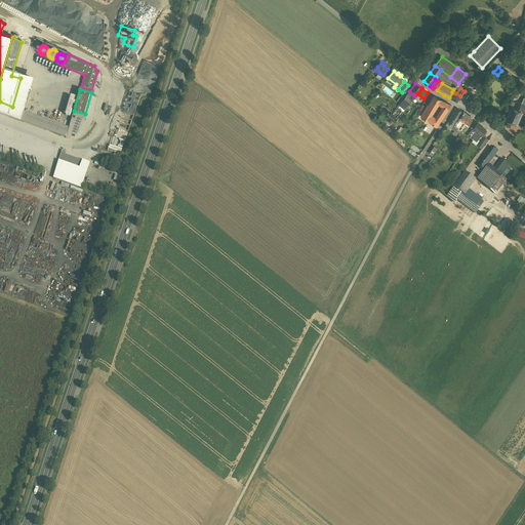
[(455,93),(452,92),(449,97),(457,102),(460,96),(455,93)]
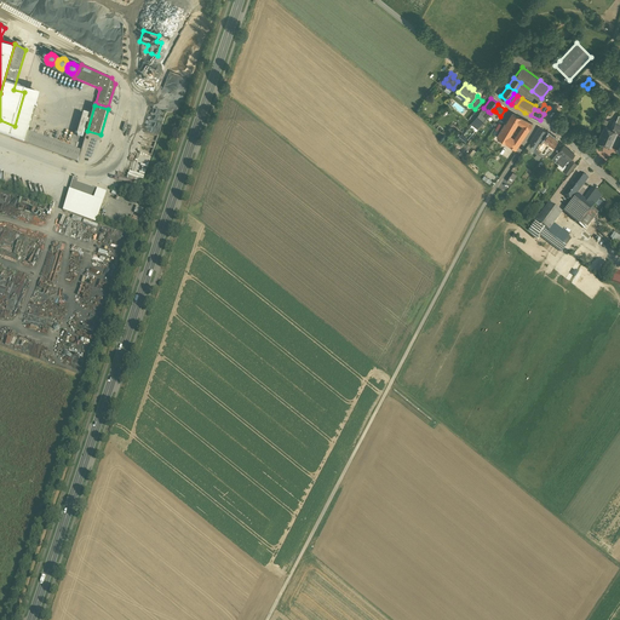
[(521,118),(512,113),(506,124),(515,128),(517,124),(521,118)]
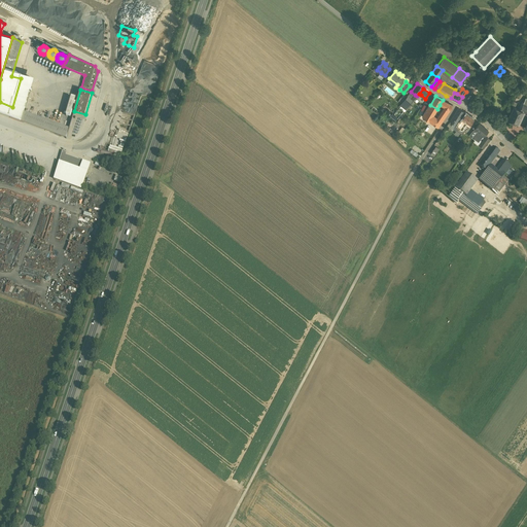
[(0,102),(0,113),(67,138),(69,128),(0,102)]
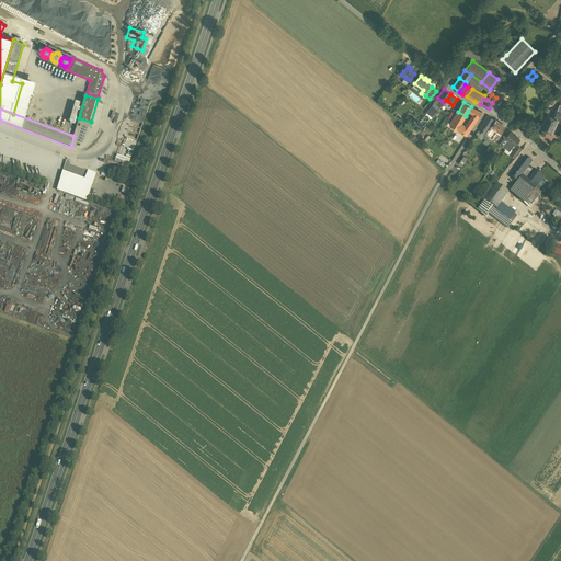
[(458,112),(457,112),(451,119),(460,125),(461,124),(466,116),(458,112)]
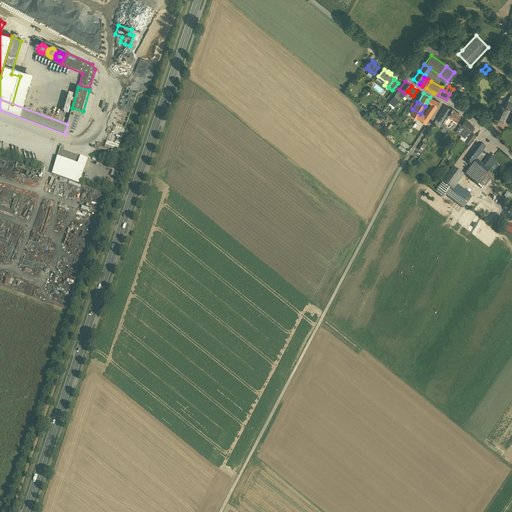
[(499,104),(493,116),(503,121),(508,110),(509,108),(505,107),(499,104)]
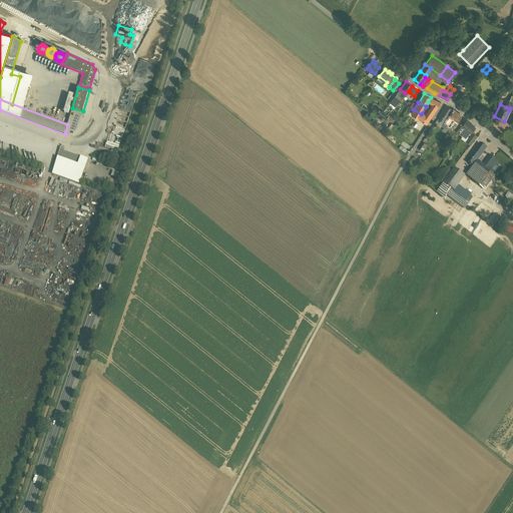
[(446,105),(438,118),(441,120),(443,121),(451,108),(446,105)]
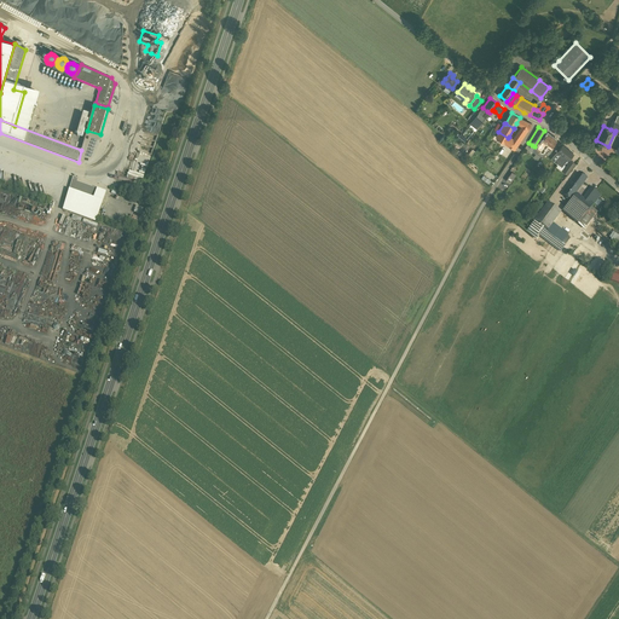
[(515,140),(509,137),(508,138),(498,132),(496,137),(515,150),(519,143),(515,140)]
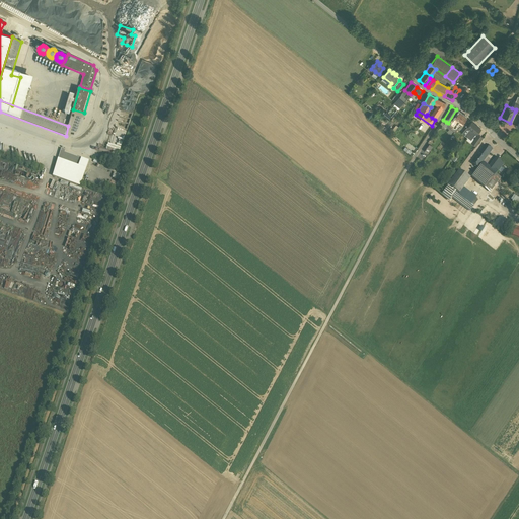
[(459,112),(455,118),(459,121),(463,124),(467,118),(459,112)]
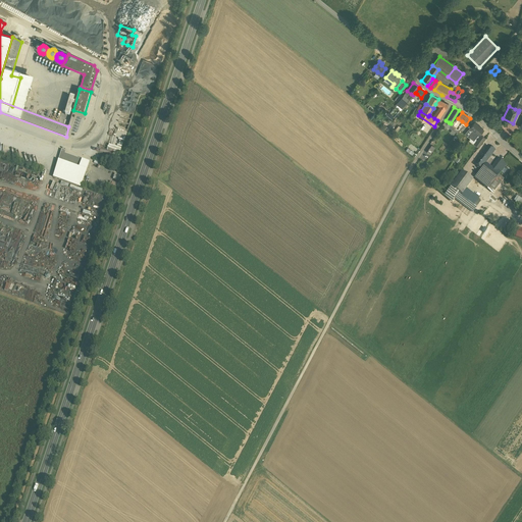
[(454,124),(453,125),(458,129),(462,121),(458,118),(454,124)]
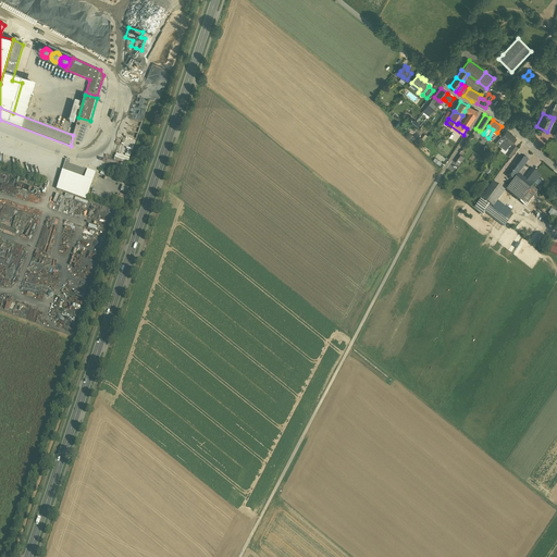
[(484,133),(482,132),(481,132),(479,131),(478,132),(479,133),(478,135),(489,141),(490,139),(489,138),(483,134),(484,133)]
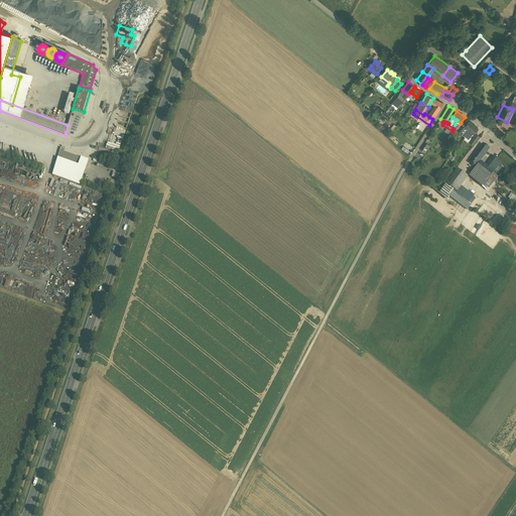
[(478,128),(469,121),(460,132),(465,137),(469,139),(474,132),(478,128)]
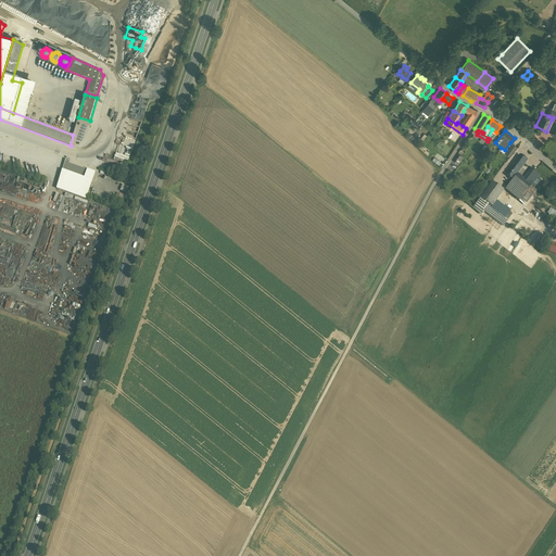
[(518,148),(510,142),(505,150),(501,148),(500,150),(510,158),(518,148)]
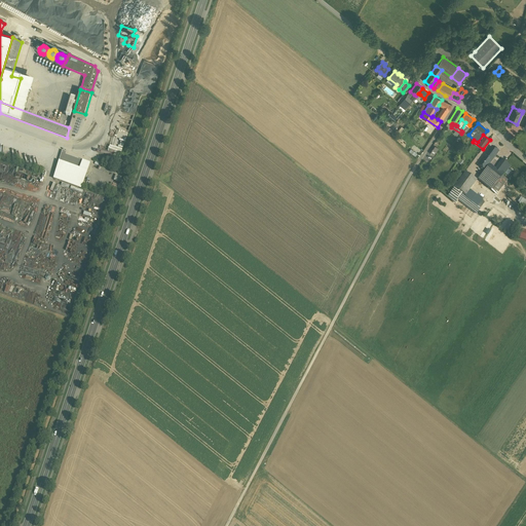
[(434,146),(429,153),(434,156),(438,148),(434,146)]
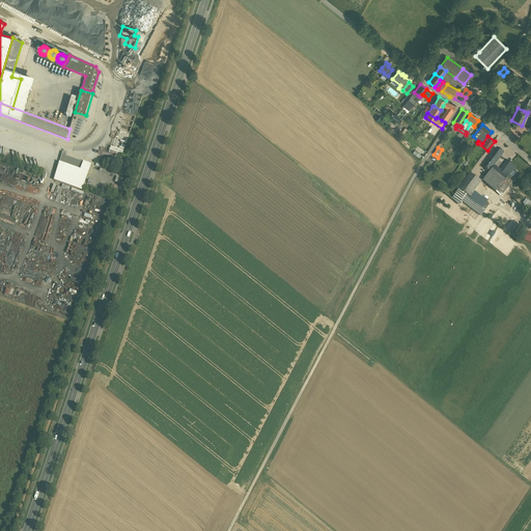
[(497,148),(482,167),(488,171),(503,152),(497,148)]
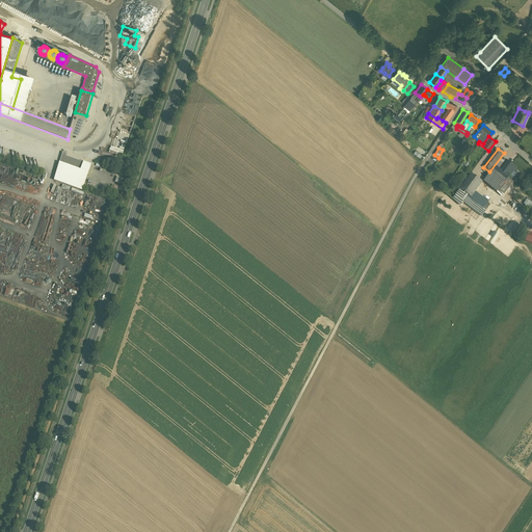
[(83,162),(67,157),(63,164),(81,170),(83,162)]
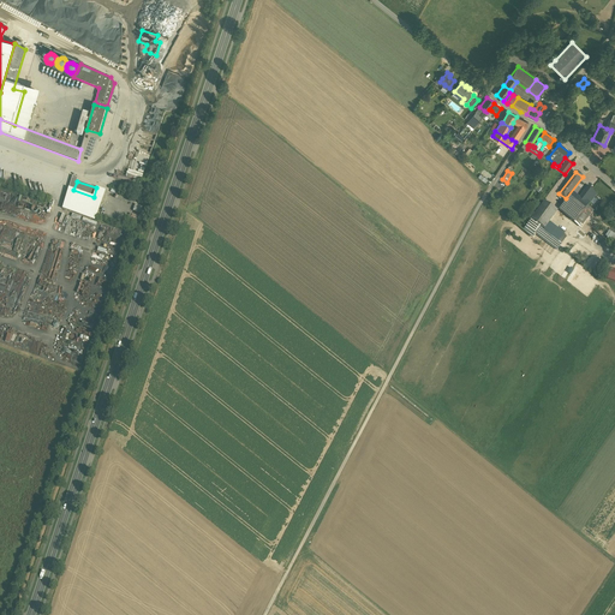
[(587,187),(581,195),(591,202),(597,195),(587,187)]
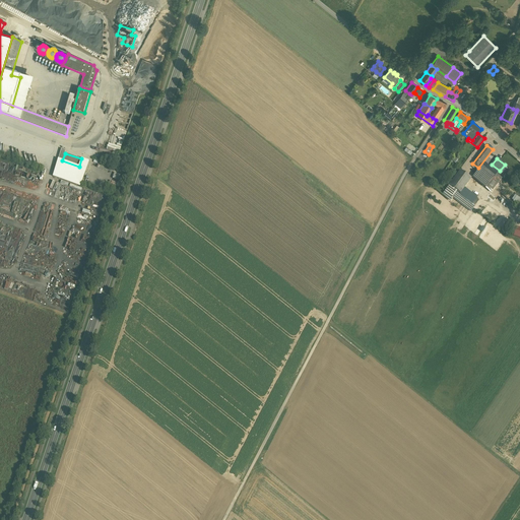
[(483,165),(479,170),(492,181),(497,175),(489,169),(483,165)]
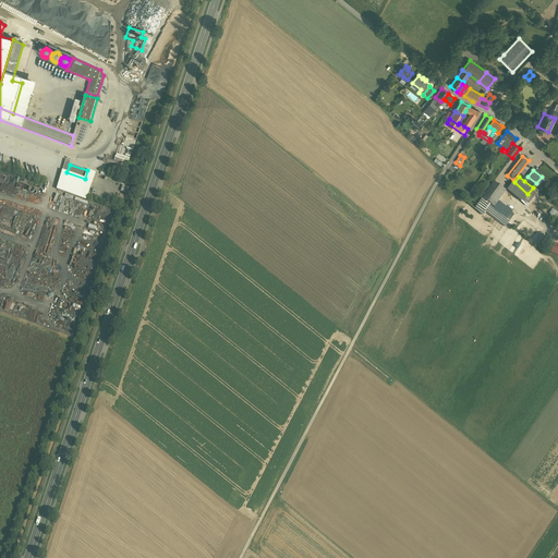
[(536,183),(528,177),(524,181),(533,187),(536,183)]
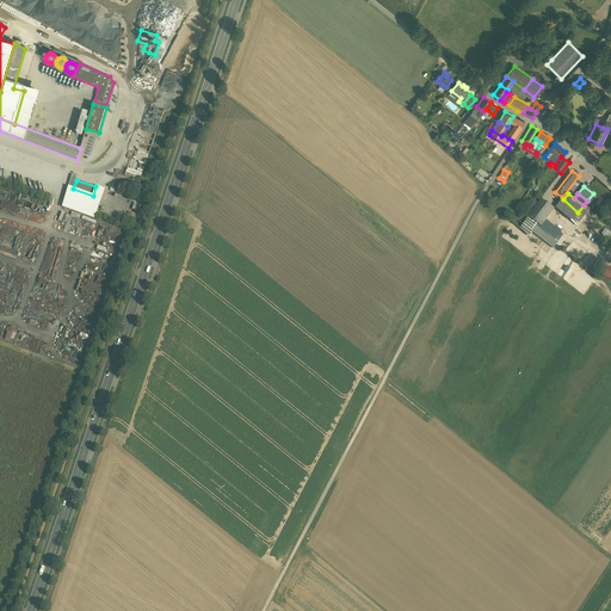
[(578,213),(563,199),(556,209),(571,221),(578,213)]
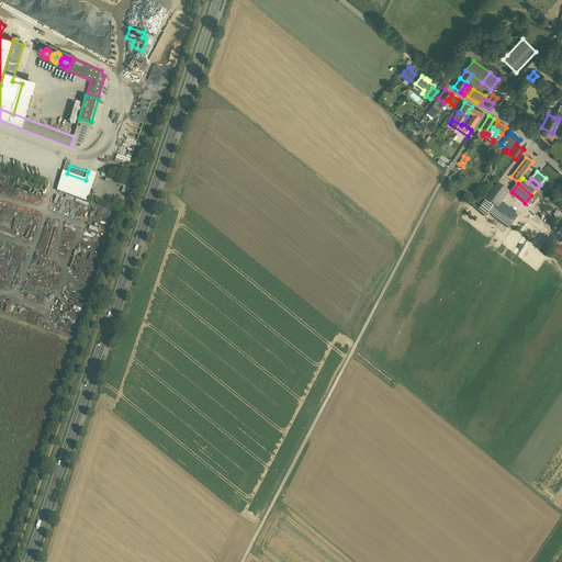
[(509,229),(519,216),(502,203),(509,193),(497,184),(485,201),(494,208),(490,214),(509,229)]
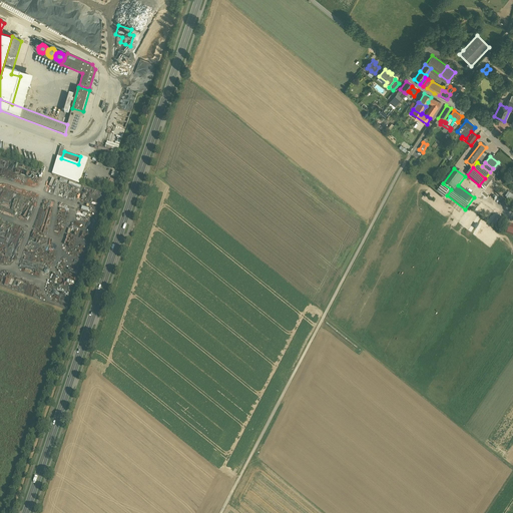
[(495,175),(490,172),(485,178),(479,185),(484,189),(495,175)]
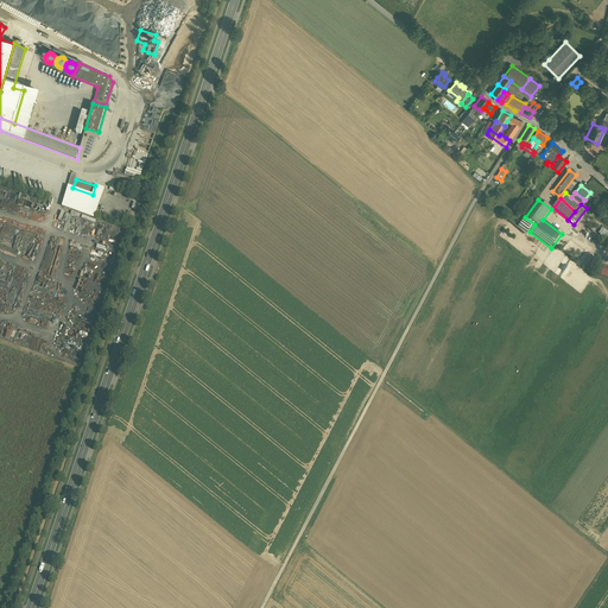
[(597,235),(607,240),(607,236),(607,232),(601,228),(597,235)]
